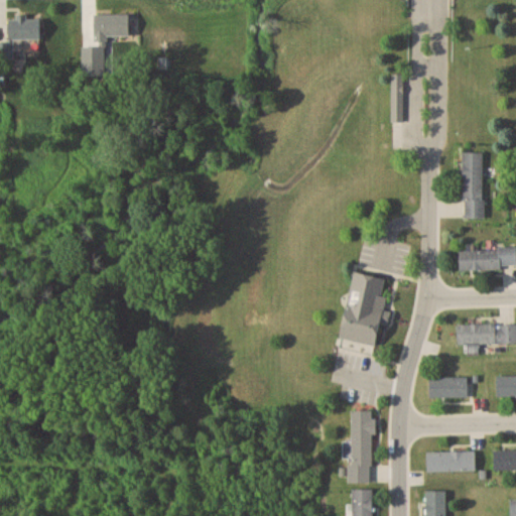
[(132,14),(96,14),(96,37),(132,37),(132,14)]
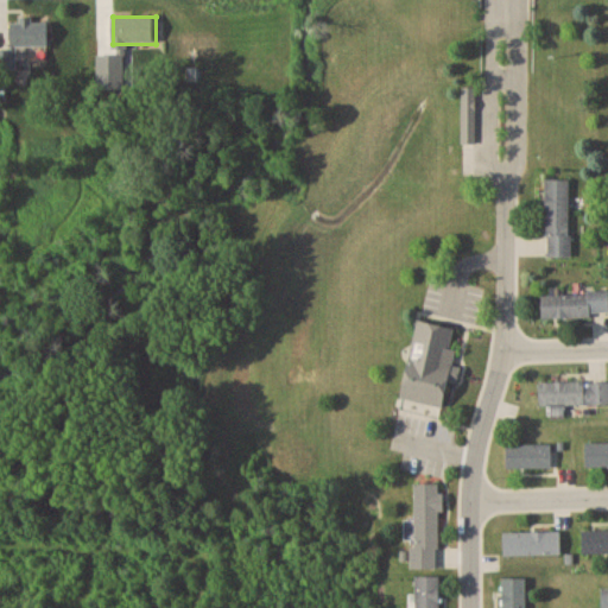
[(49,46),(49,19),(12,19),(12,50),(0,49),(0,69),(19,70),(19,45),(49,46)]
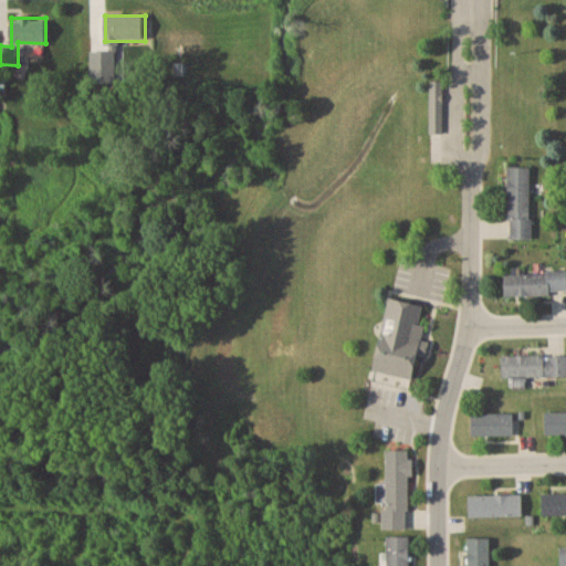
[(443,81),(430,81),(430,133),(443,133),(443,81)]
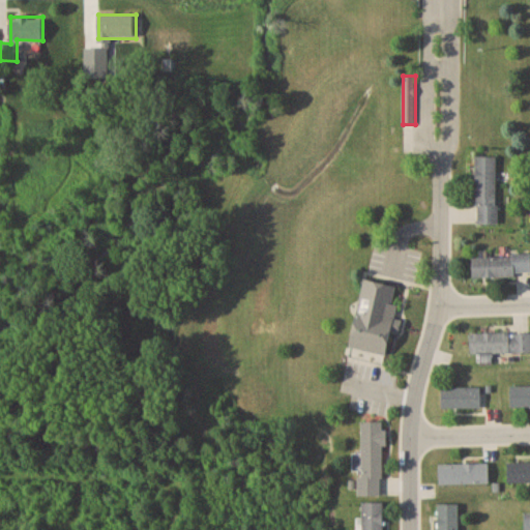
[(476,223),(497,223),(497,155),(476,155),(476,223)]
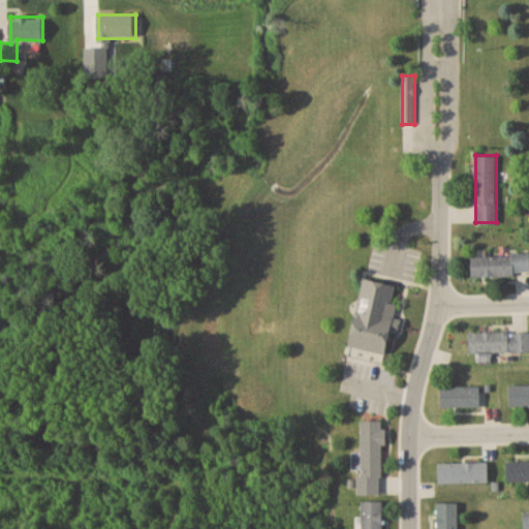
[(528,254),(472,255),(472,276),(528,275),(528,254)]
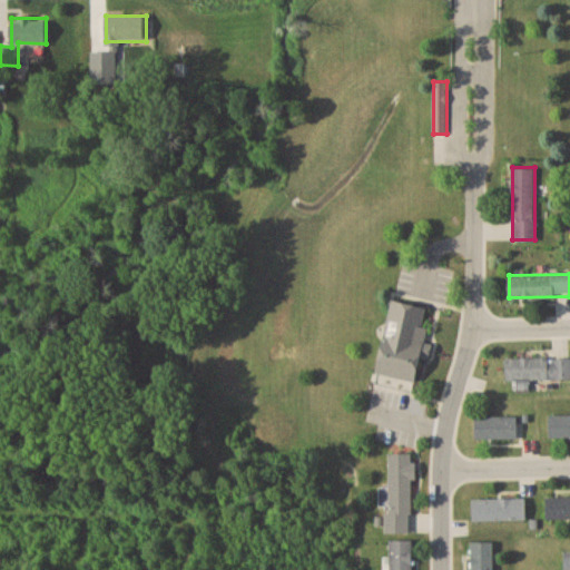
[(434,310),(394,300),(376,372),(415,382),(434,310)]
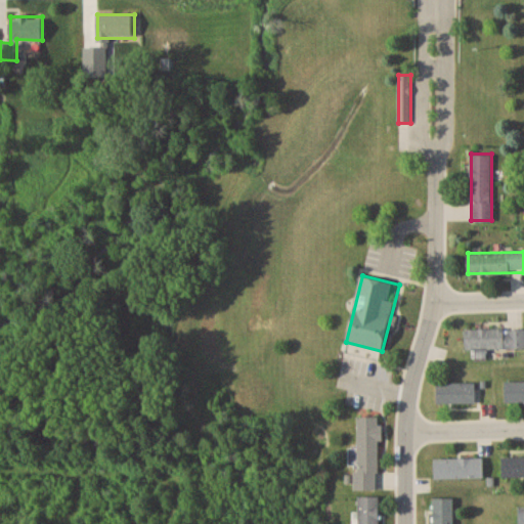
[(523,329),(465,330),(465,348),(523,347),(523,329)]
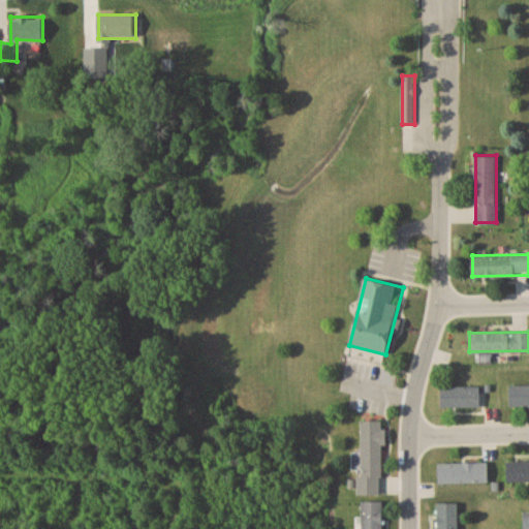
[(528,384),(509,384),(509,405),(528,405),(528,384)]
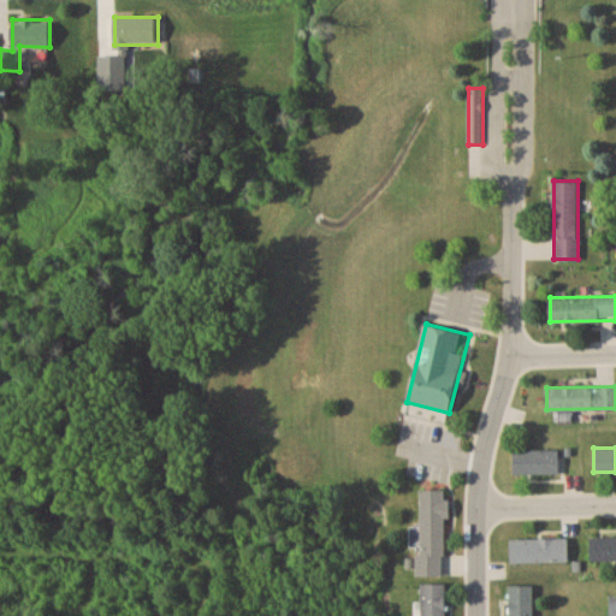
[(560,474),(560,450),(514,450),(514,474),(560,474)]
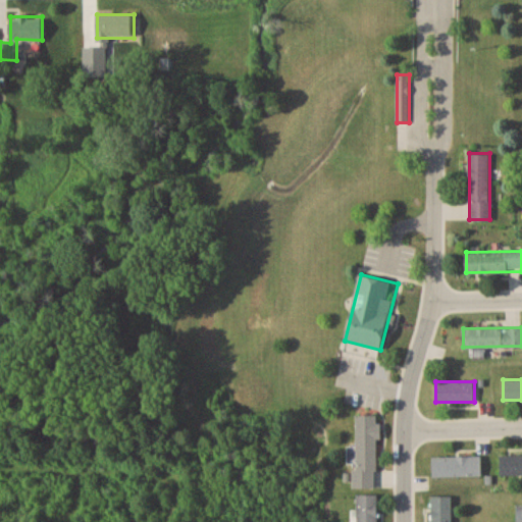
[(355,487),(377,487),(379,415),(357,414),(355,487)]
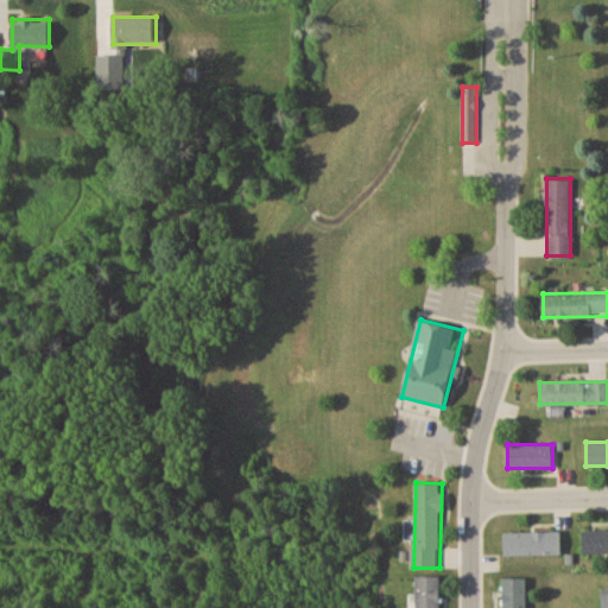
[(607,551),(607,530),(582,530),(582,551),(607,551)]
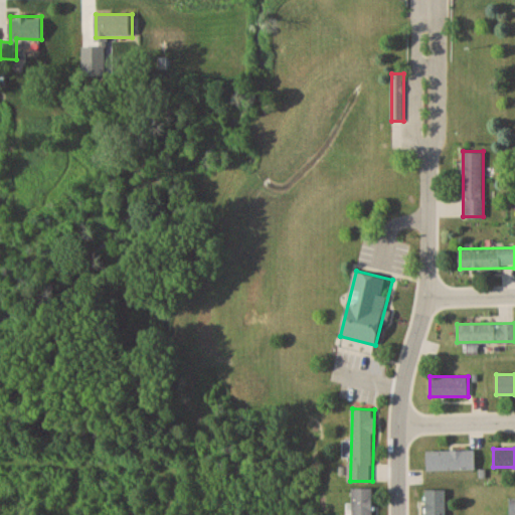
[(475,469),(475,450),(426,450),(426,469),(475,469)]
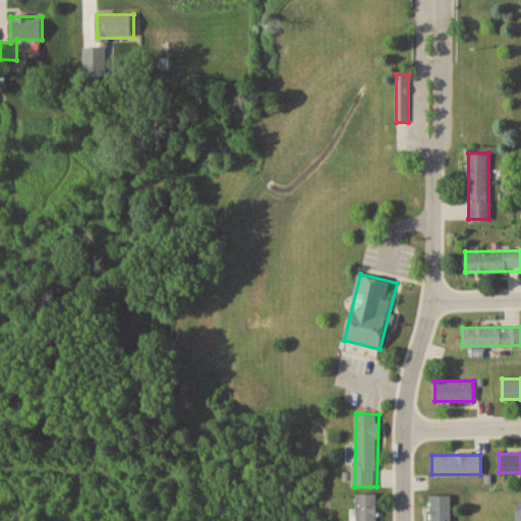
[(377,520),(377,494),(356,494),(355,520),(377,520)]
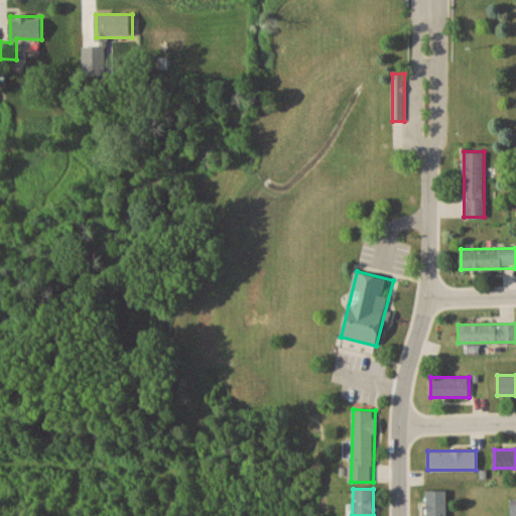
[(427,515),(448,515),(448,490),(427,490),(427,515)]
